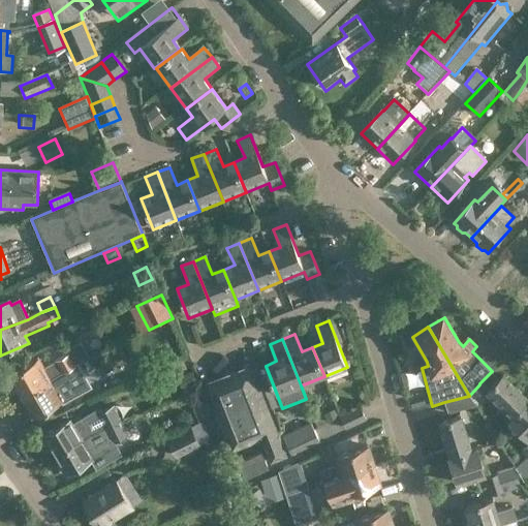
[(483,362),(492,371),(508,354),(499,345),(483,362)]
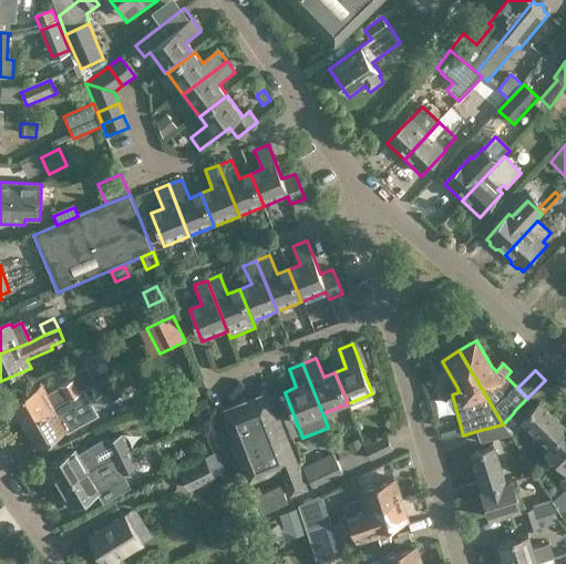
[(10,417),(16,421),(21,431),(92,392),(95,390),(89,376),(44,398),(40,390),(8,407),(9,410),(10,417)]
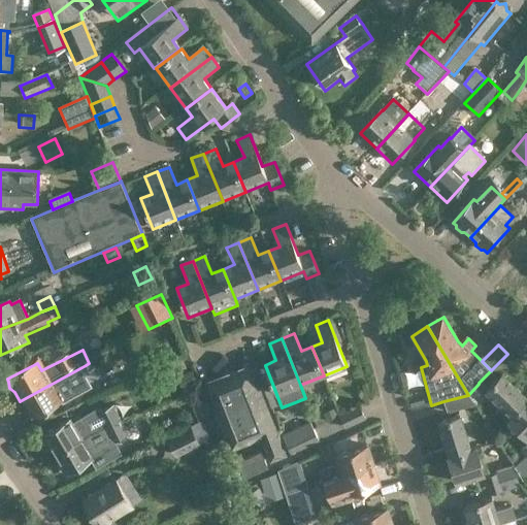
[(251,365),(202,384),(229,454),(261,443),(270,464),(288,458),(251,365)]
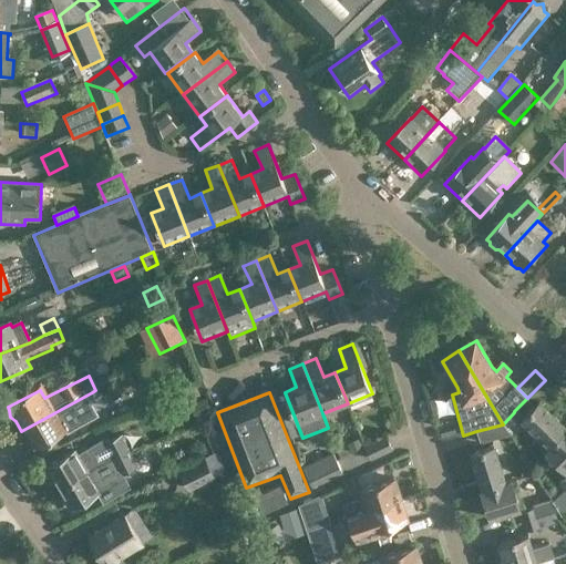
[(85,396),(21,431),(26,439),(24,444),(31,449),(32,451),(65,433),(68,437),(100,420),(85,396)]
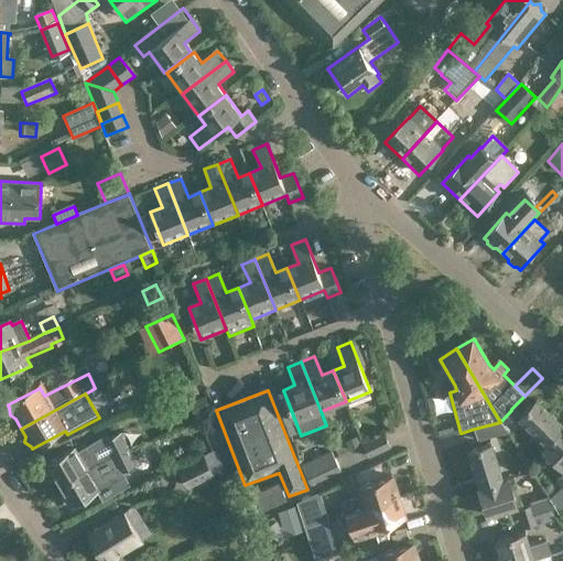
[(190,406),(196,420),(212,412),(205,398),(190,406)]
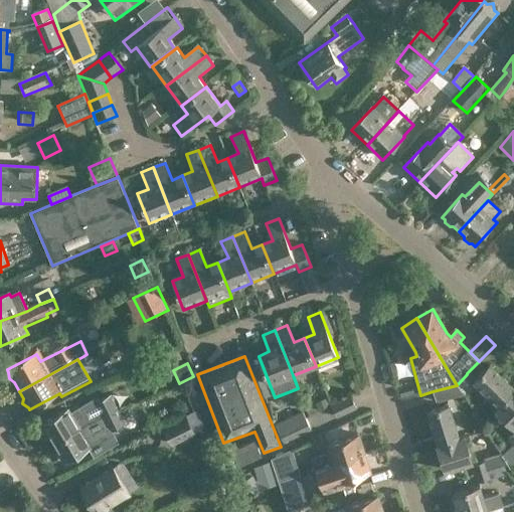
[(513,389),(490,366),(473,383),(498,407),(513,391),(513,389)]
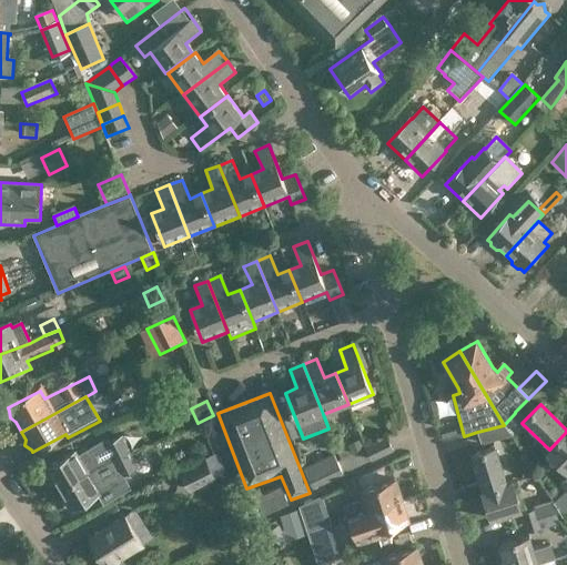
[(515,413),(504,425),(510,432),(523,420),(515,412),(515,413)]
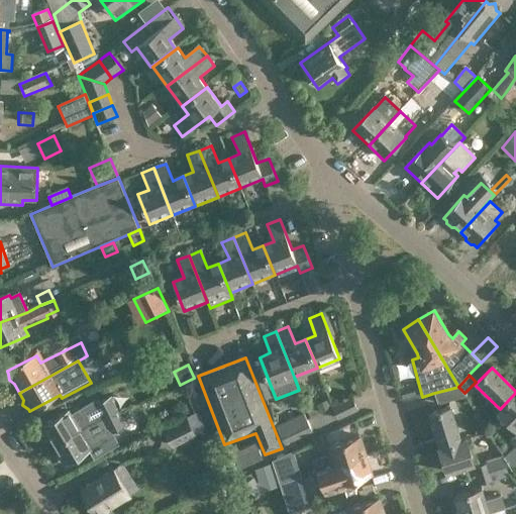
[(458,387),(434,393),(438,406),(467,398),(458,387)]
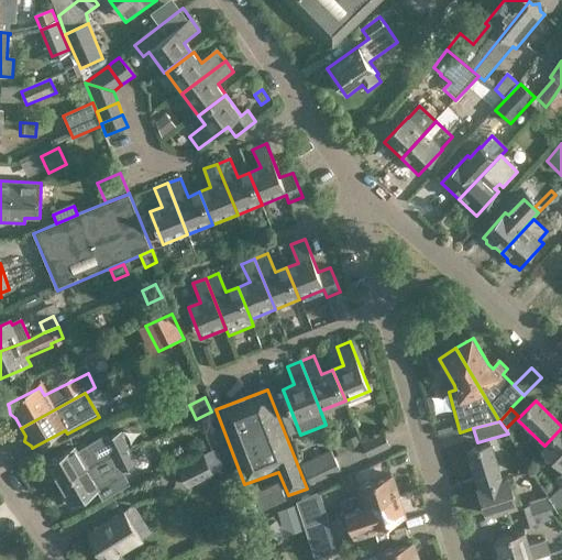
[(561,428),(544,446),(541,449),(561,470),(561,428)]
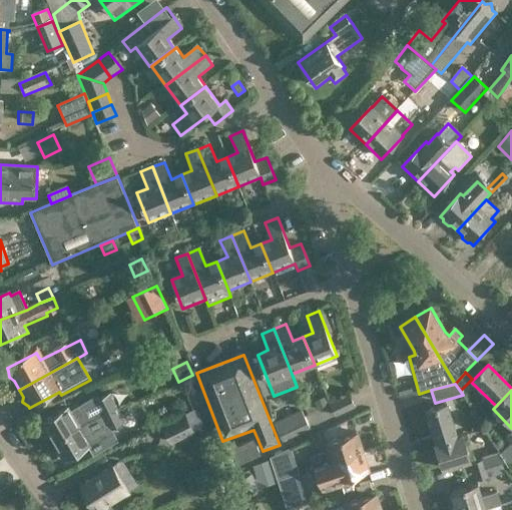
[(192,410),(204,404),(198,392),(186,398),(192,410)]
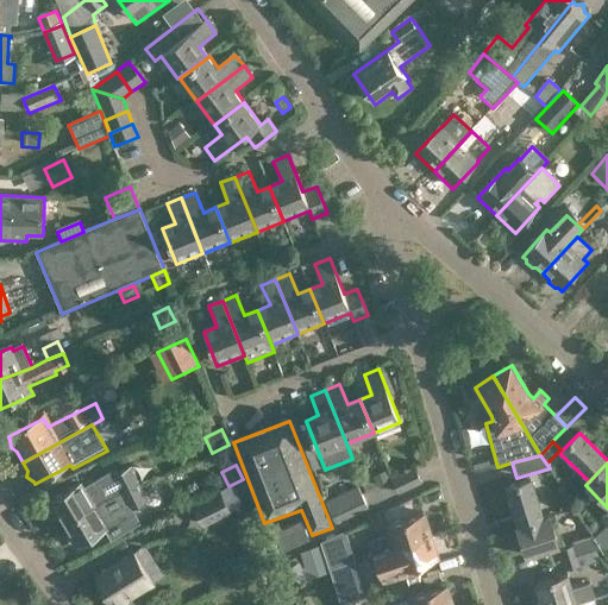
[(127,492),(140,485),(131,468),(119,474),(127,492)]
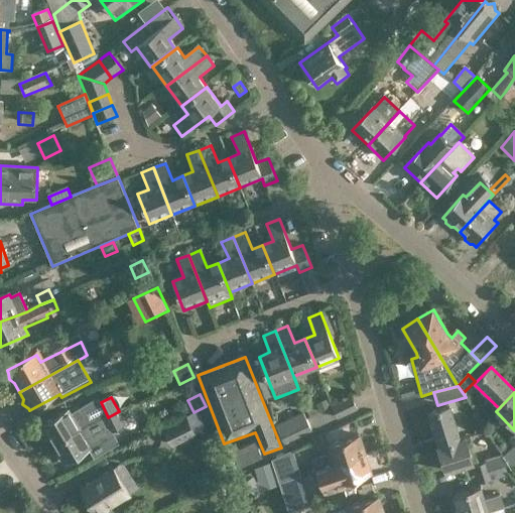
[(338,420),(358,411),(352,398),(332,407),(338,420)]
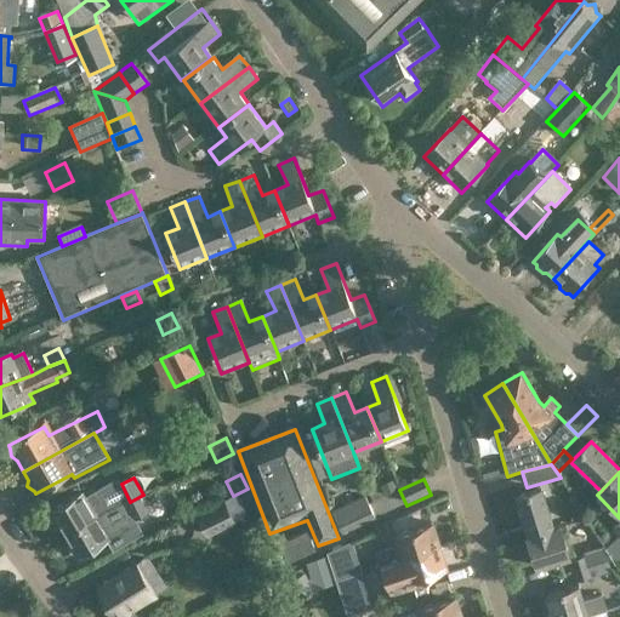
[(130,502),(121,484),(119,480),(87,498),(84,493),(51,514),(64,537),(98,516),(130,502)]
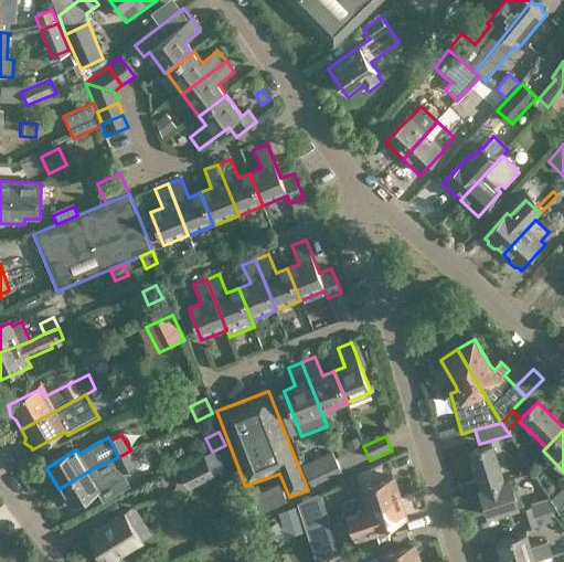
[(347,444),(351,454),(352,454),(363,449),(362,448),(358,439),(347,444)]
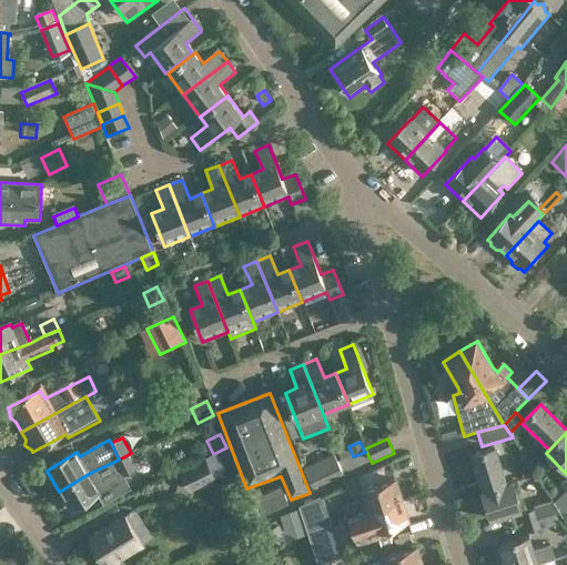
[(496,449),(472,456),(483,492),(508,484),(496,449)]
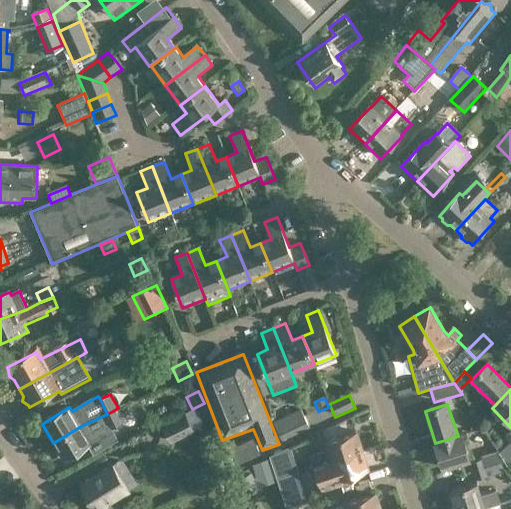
[(119,411),(118,408),(107,414),(115,428),(125,423),(119,411)]
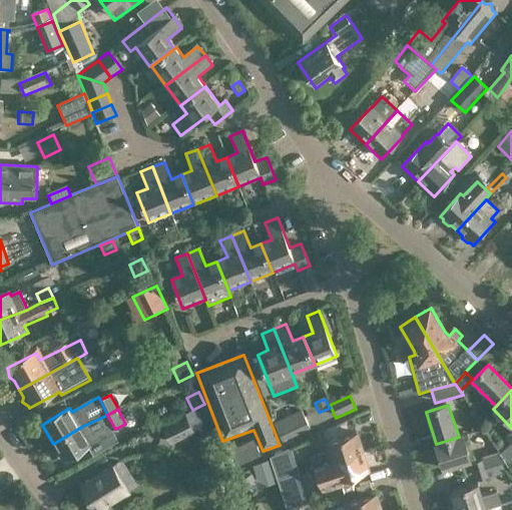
[(311,430),(303,412),(275,425),(283,443),(311,430)]
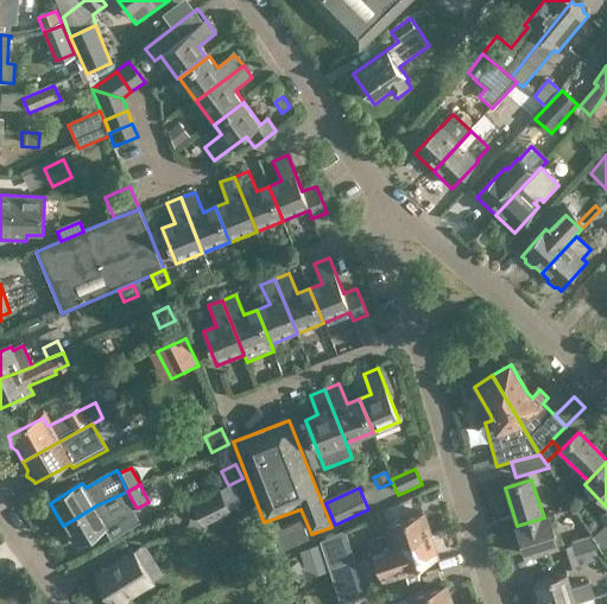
[(204,528),(232,514),(220,490),(193,504),(204,528)]
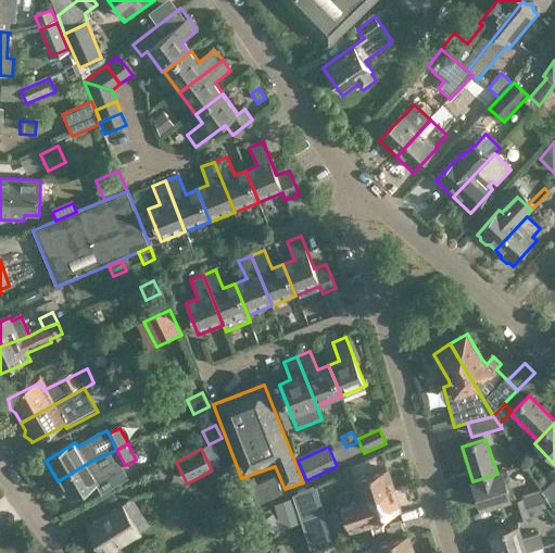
[(125,465),(116,450),(88,463),(58,481),(70,502),(114,475),(113,473),(122,467),(125,465)]
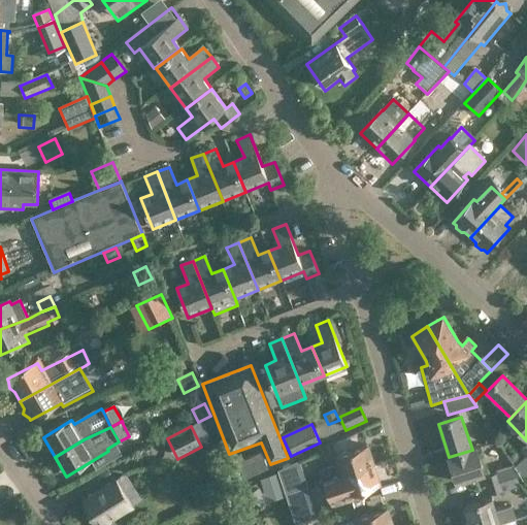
[(325,482),(375,466),(369,447),(334,457),(337,466),(319,471),(323,483),(325,482)]
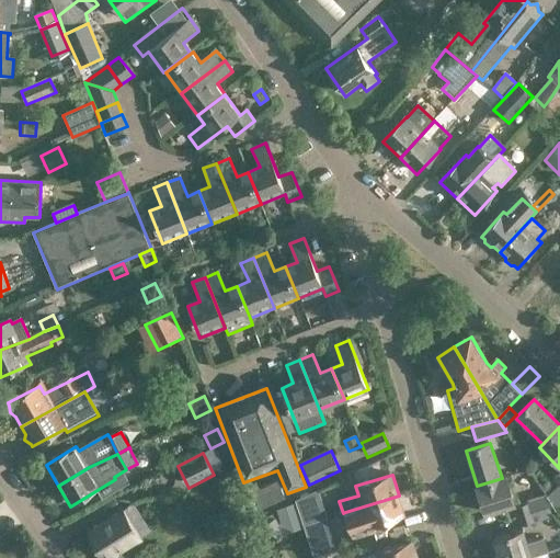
[(502,478),(477,486),(476,487),(486,516),(517,507),(507,476),(502,478)]
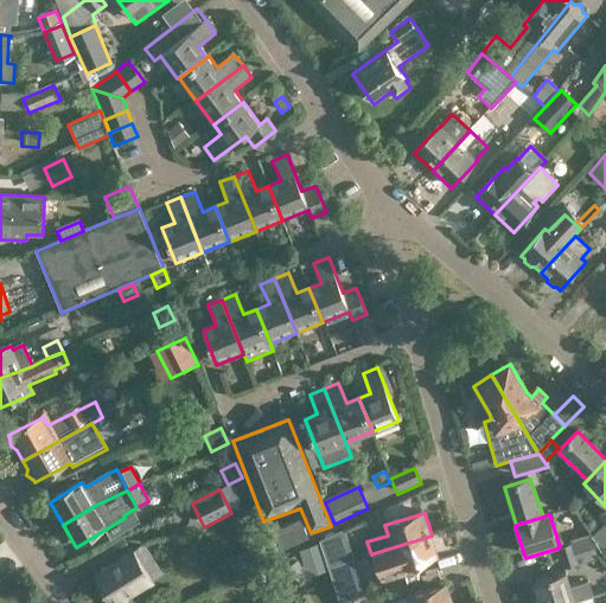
[(310,538),(300,519),(273,532),(281,551),(310,538)]
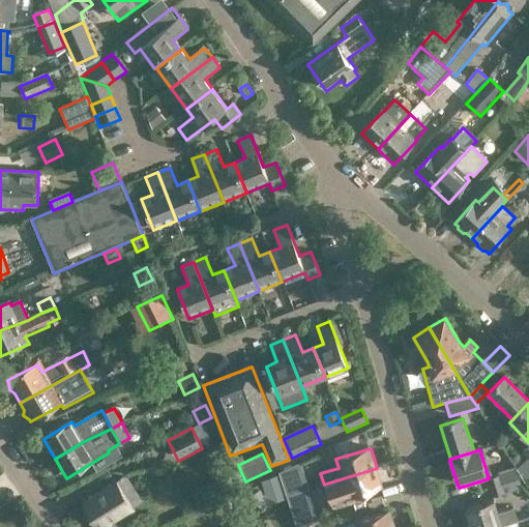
[(280,473),(281,475),(287,497),(309,490),(310,490),(301,463),(280,473)]
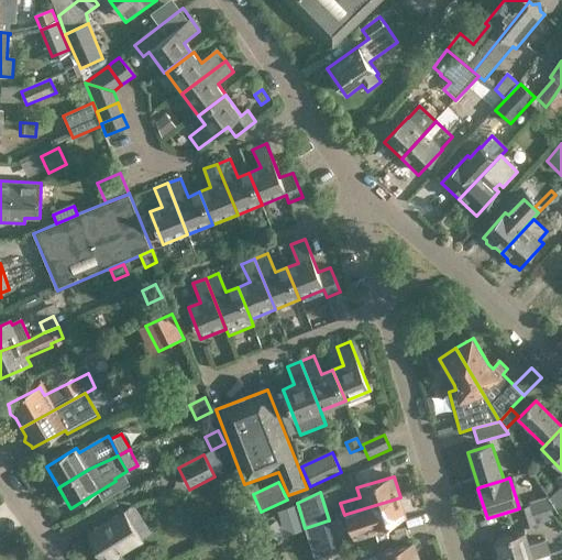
[(400,497),(346,514),(355,541),(386,531),(384,526),(407,518),(400,497)]
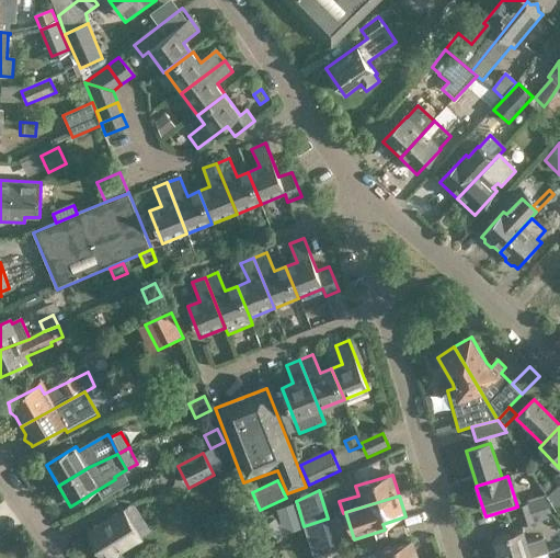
[(517,519),(533,514),(552,508),(546,496),(527,501),(528,505),(514,510),(517,519)]
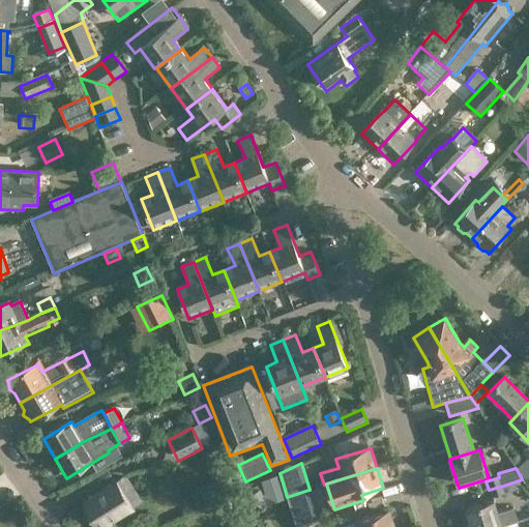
[(134,508),(144,503),(127,476),(117,482),(117,481),(82,503),(96,526),(117,526),(115,522),(135,510),(134,508)]
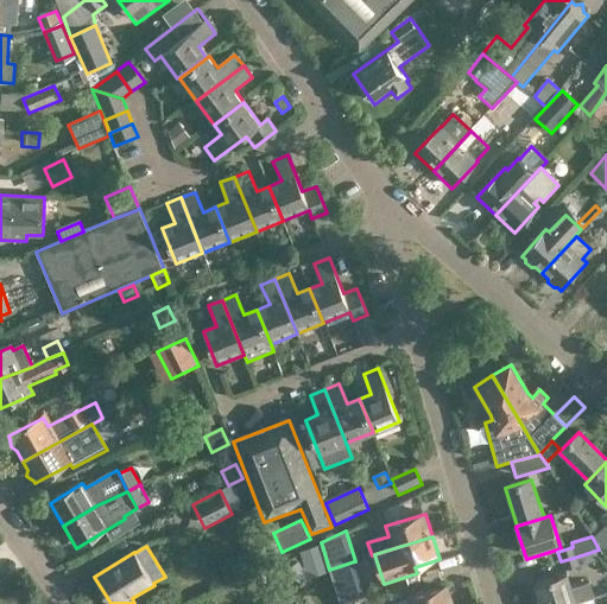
[(581,566),(577,557),(561,561),(564,572),(581,566)]
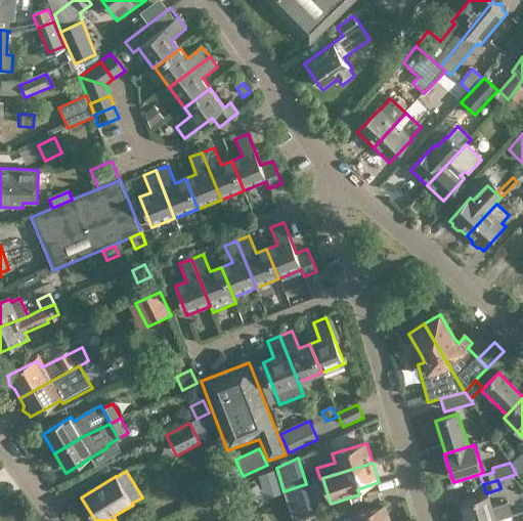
[(252,510),(266,502),(258,485),(244,493),(252,510)]
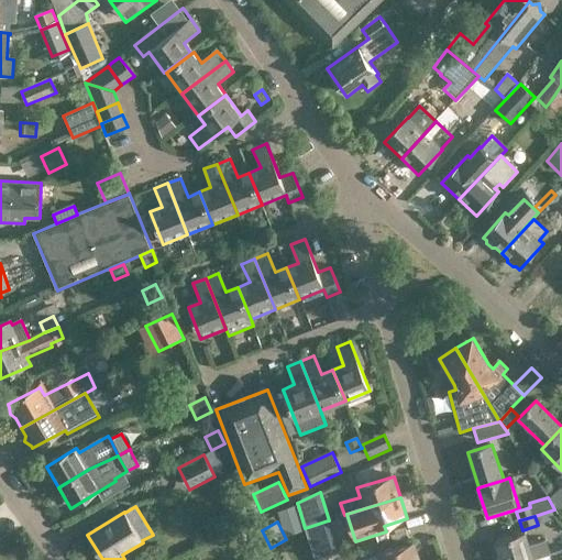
[(535,559),(526,533),(494,542),(499,559),(535,559)]
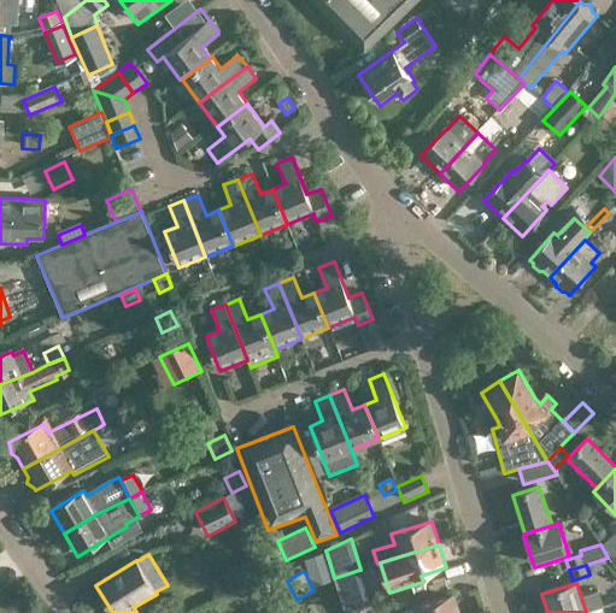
[(370,606),(365,590),(341,599),(346,612),(350,612),(370,606)]
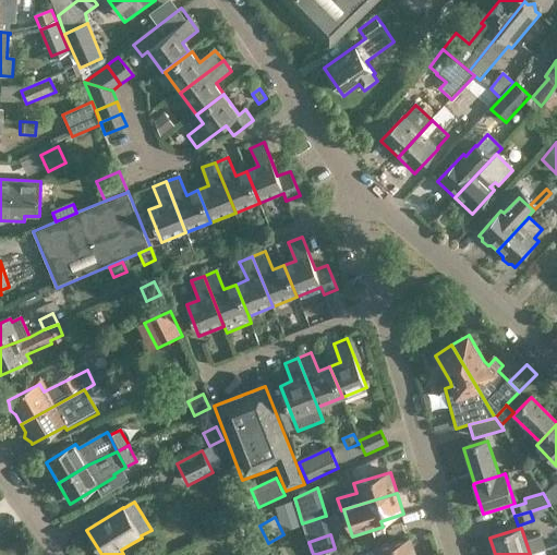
[(416,554),(411,538),(360,554),(416,554)]
